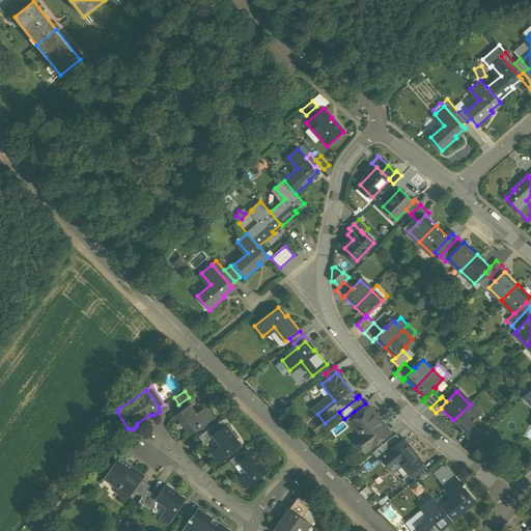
[(178,404),(176,407),(179,412),(190,404),(193,402),(189,397),(178,404)]
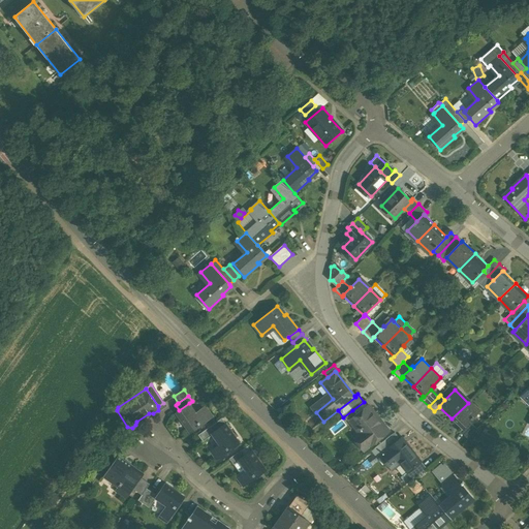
[(468,403),(452,418),(462,429),(462,430),(469,422),(474,417),(473,416),(479,410),(470,400),(468,403)]
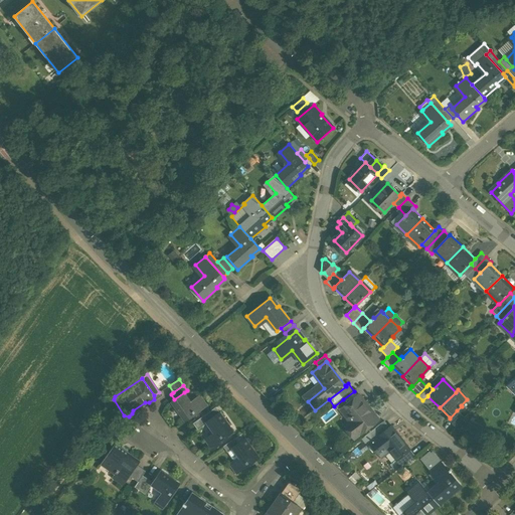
[(354,391),(343,399),(347,405),(358,397),(359,396),(354,391)]
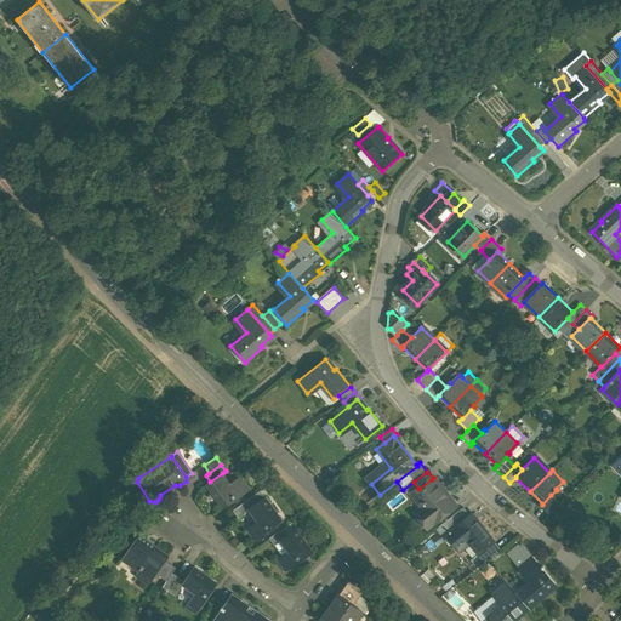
[(222,473),(210,482),(206,484),(223,508),(250,489),(240,476),(229,483),(222,473)]
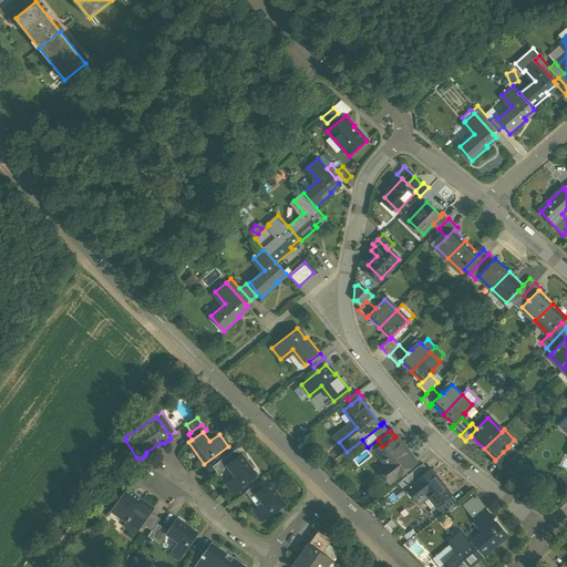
[(382,446),(379,450),(385,459),(384,459),(387,461),(389,463),(381,470),(390,482),(414,462),(408,453),(406,454),(394,437),(382,446)]
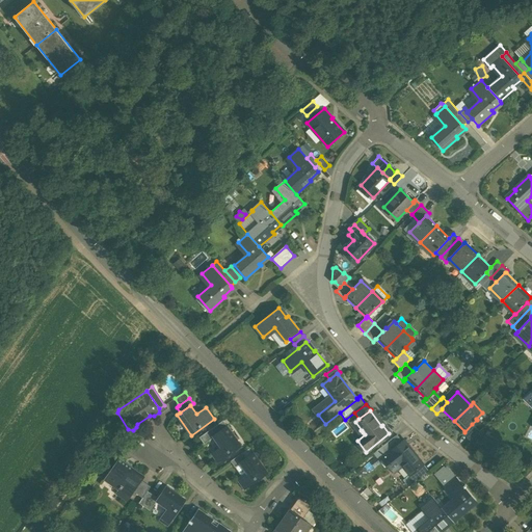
[(472,424),(464,432),(464,431),(461,433),(470,442),(479,432),(472,424)]
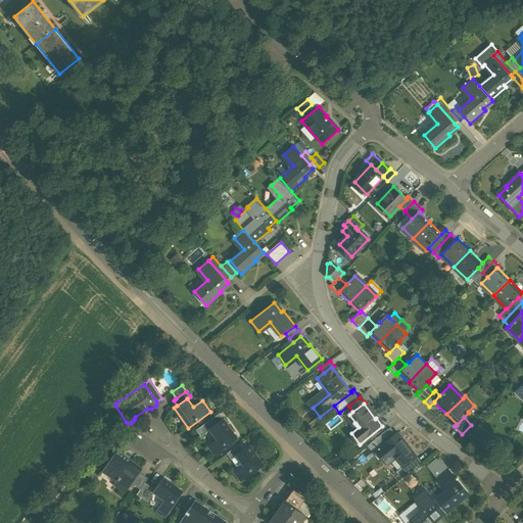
[(211,426),(208,428),(209,429),(217,439),(207,445),(214,455),(237,438),(223,418),(211,426)]
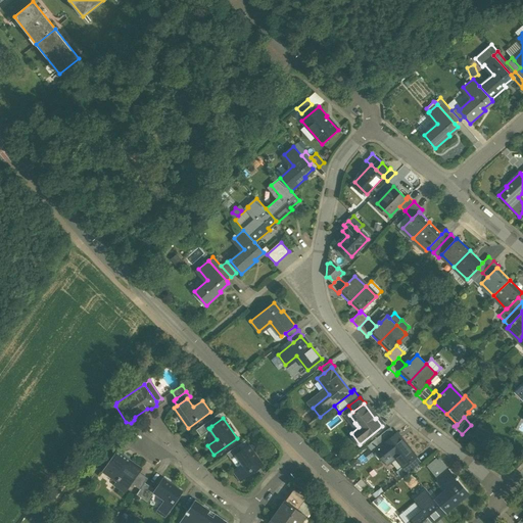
[(207,422),(196,430),(200,436),(209,429),(208,428),(211,426),(207,422)]
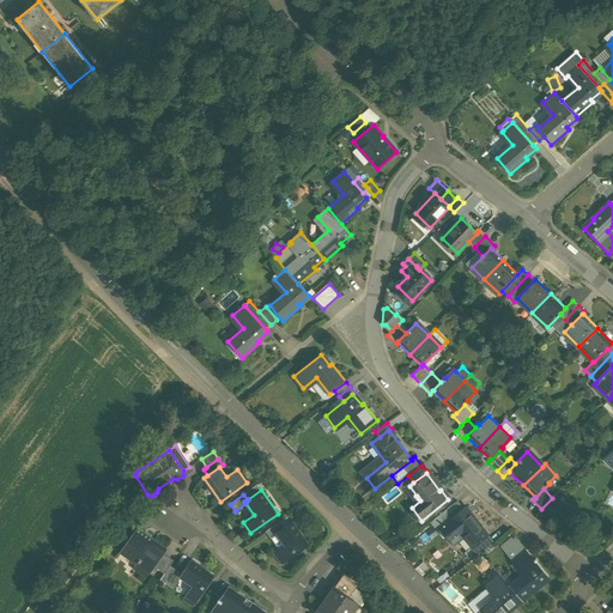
[(456,502),(437,516),(443,525),(462,509),(456,502)]
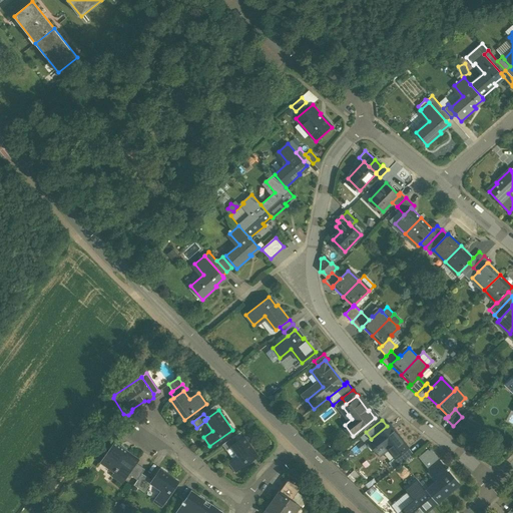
[(408,448),(390,424),(387,426),(371,439),(367,441),(375,451),(383,444),(394,458),(408,448)]
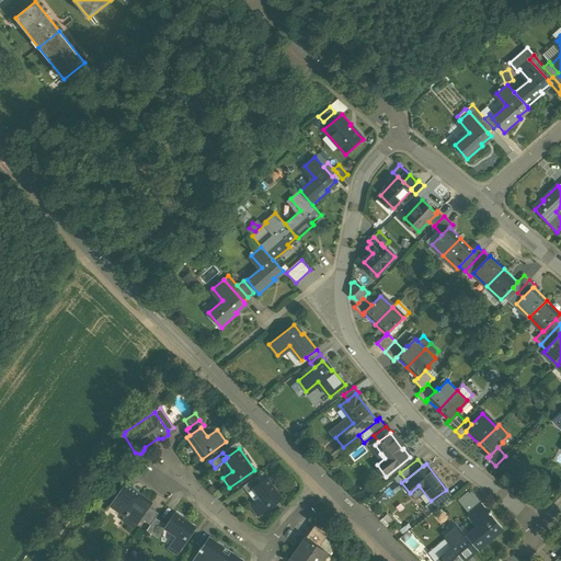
[(255,477),(243,485),(248,492),(253,488),(260,482),(255,477)]
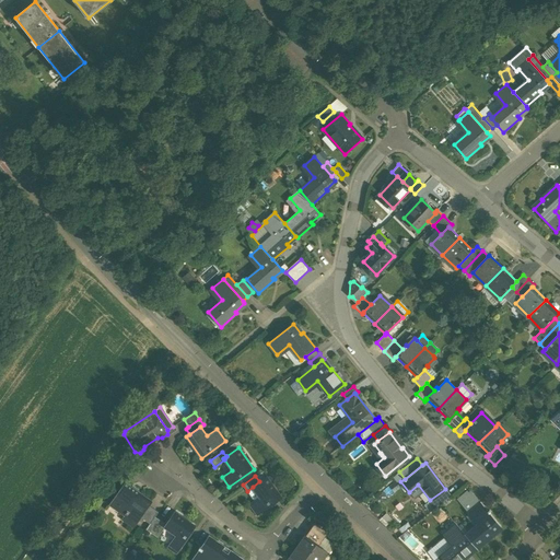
[(259,481),(253,487),(260,498),(251,505),(257,515),(282,498),(267,476),(259,481)]
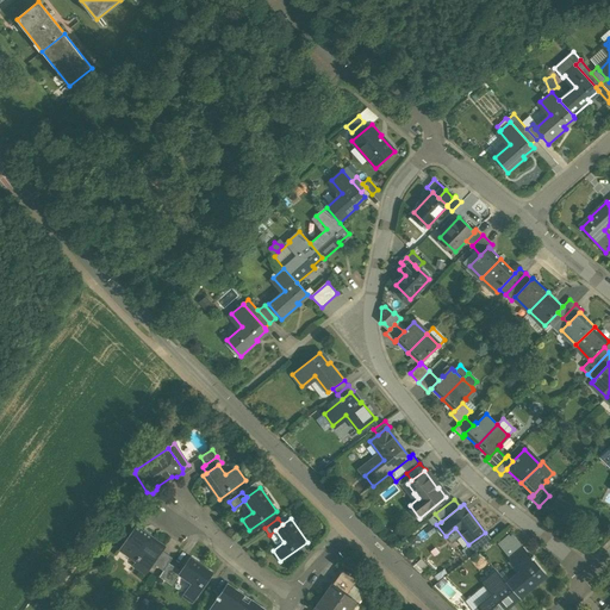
[(166,546),(137,526),(119,551),(135,561),(132,566),(141,572),(149,560),(154,562),(162,551),(166,546)]
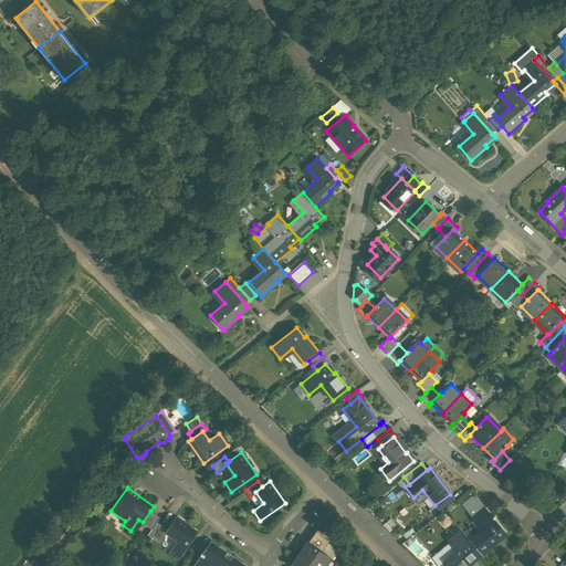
[(450,494),(435,505),(431,507),(438,515),(456,501),(450,494)]
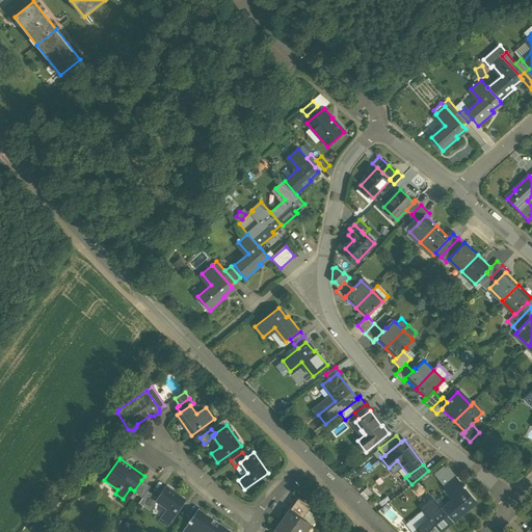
[(447,470),(446,468),(435,476),(445,487),(447,485),(456,477),(449,469),(447,470)]
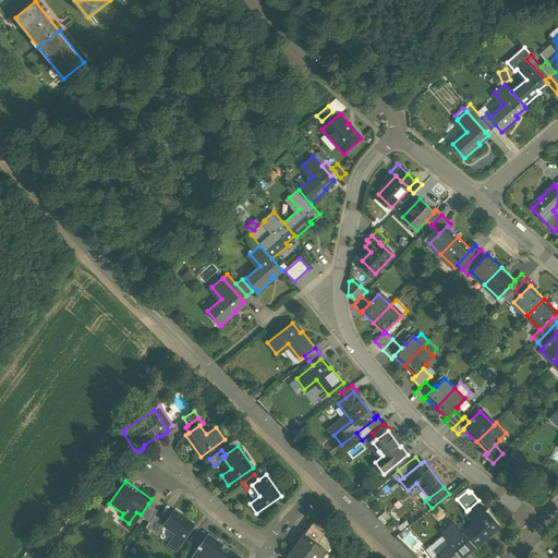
[(487,508),(486,509),(478,500),(469,509),(478,520),(462,533),(473,546),(475,547),(490,534),(489,533),(499,524),(487,511),(489,510),(487,508)]
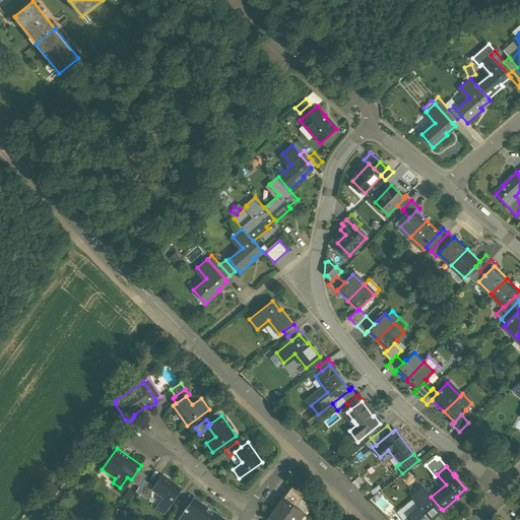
[(146,475),(138,469),(131,479),(139,485),(143,479),(146,475)]
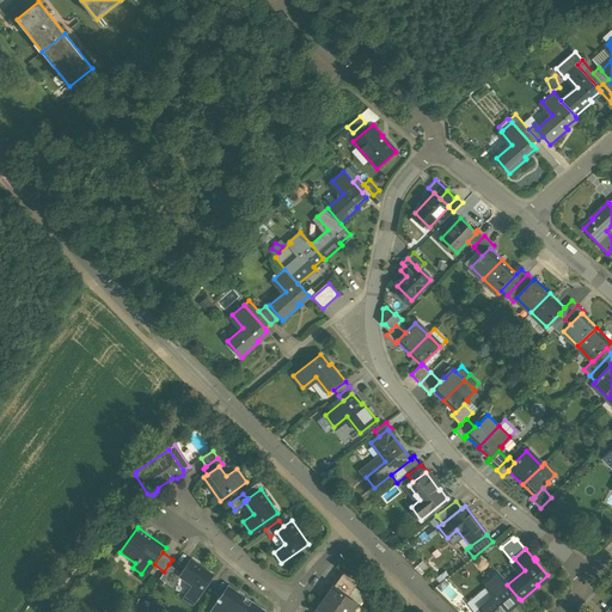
[(214,576),(190,560),(181,573),(179,574),(182,575),(194,583),(184,595),(195,604),(214,576)]
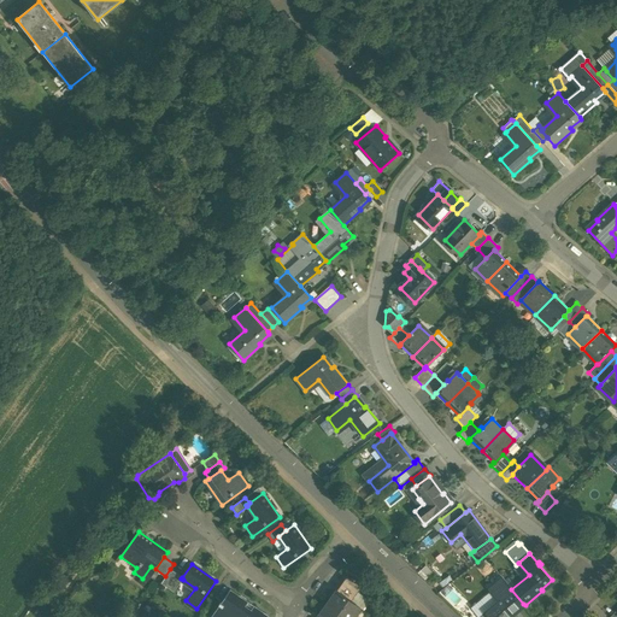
[(425,565),(418,574),(425,581),(433,573),(425,565)]
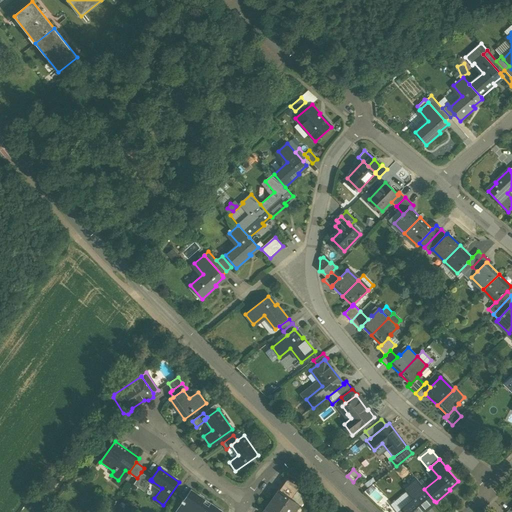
[(137,478),(133,484),(144,491),(152,481),(150,480),(151,479),(141,472),(137,478)]
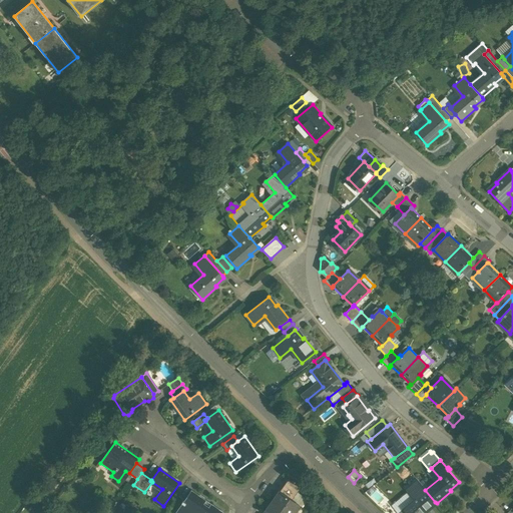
[(301,488),(288,479),(283,485),(294,493),(297,495),(301,488)]
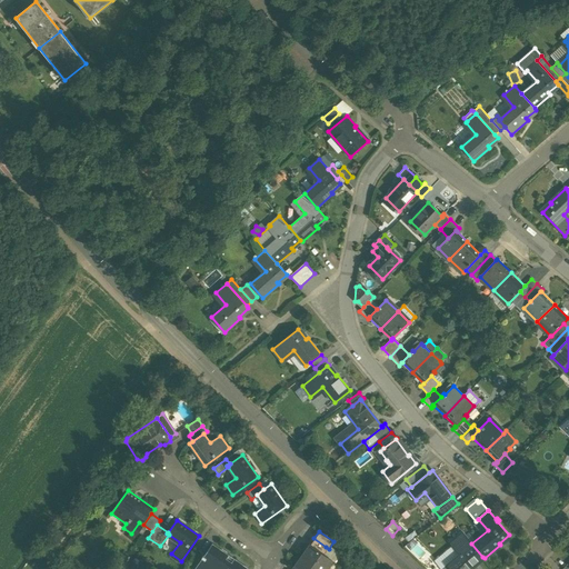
[(471,543),(462,531),(451,540),(461,552),(446,565),(449,568),(470,568),(475,567),(473,565),(482,557),(471,543)]
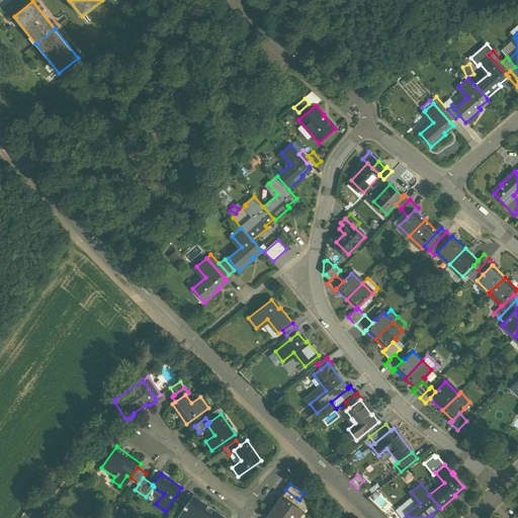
[(296,498),(285,490),(282,496),(283,496),(292,503),(296,498)]
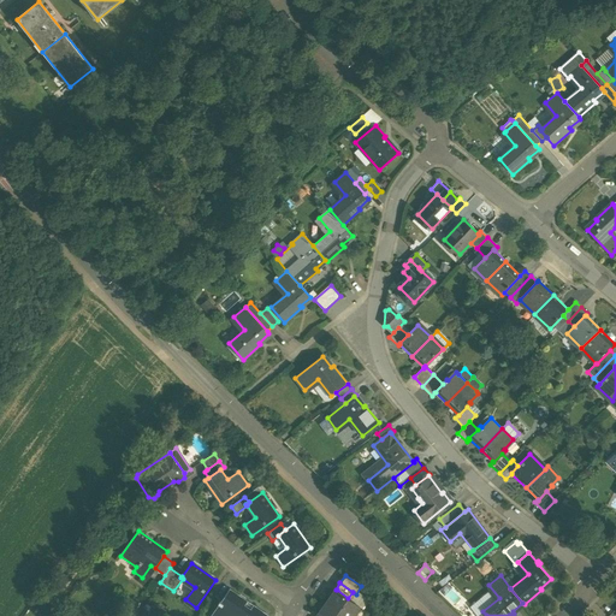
[(250,605),(229,590),(211,615),(226,615),(229,614),(231,615),(260,615),(262,612),(252,605),(250,605)]
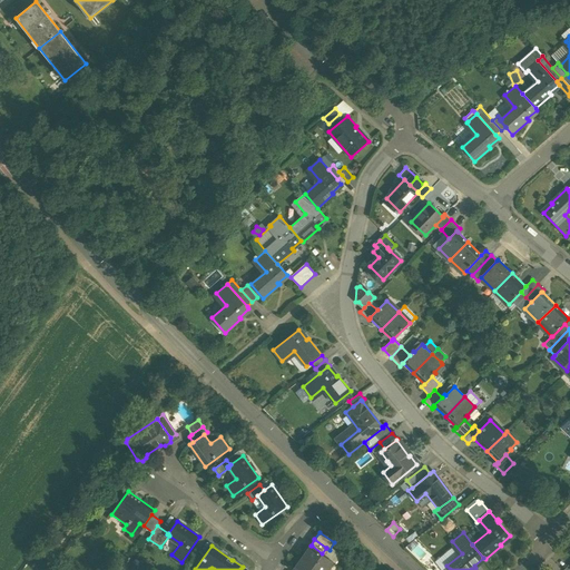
[(311,546),(302,559),(317,569),(326,569),(333,561),(325,556),(322,553),(312,546),(311,546)]
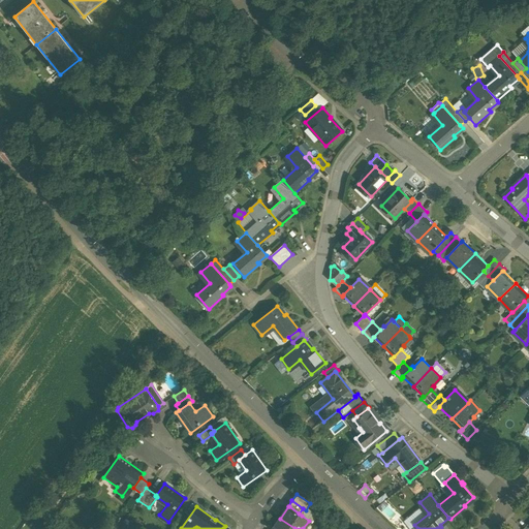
[(294,528),(280,519),(272,528),(294,528)]
